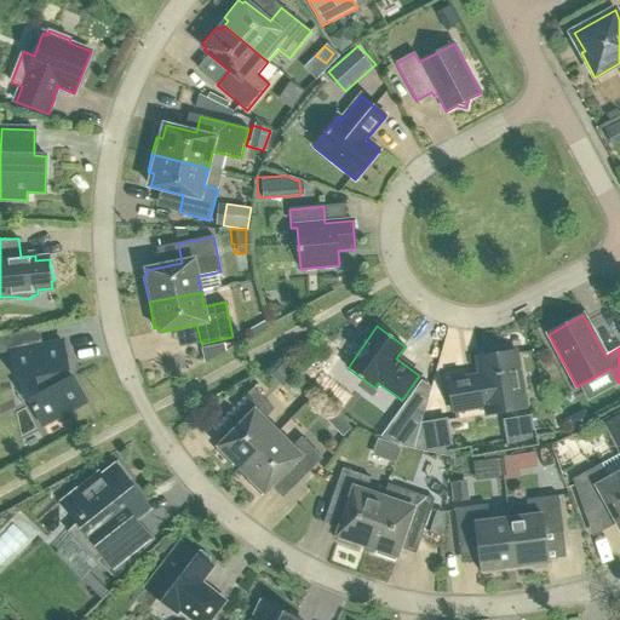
[(62,342),(11,351),(16,380),(36,375),(40,394),(29,400),(44,426),(86,403),(73,377),(68,379),(65,371),(68,369),(62,342)]
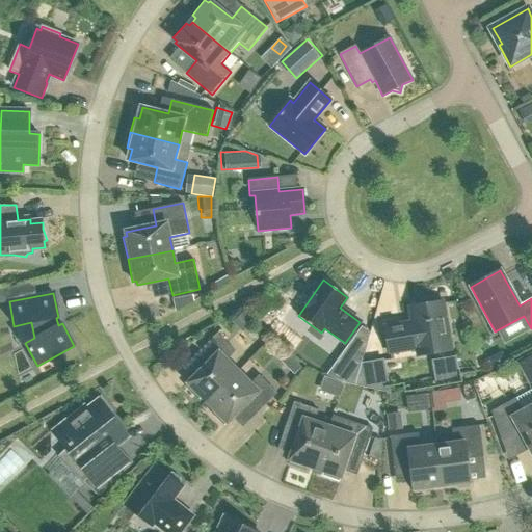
[(417,349),(418,356),(451,350),(443,301),(409,308),(411,322),(384,327),(390,353),(417,349)]
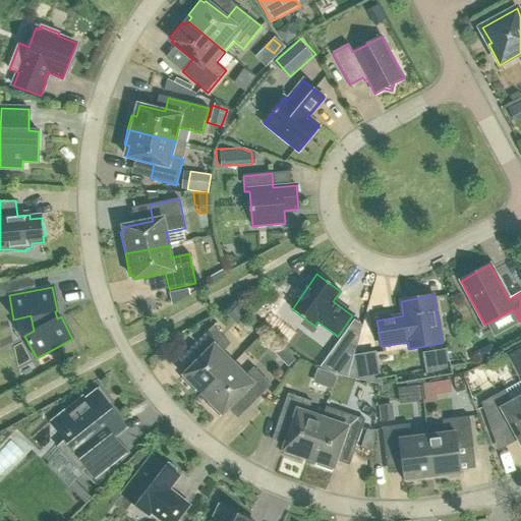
[(236,303),(225,315),(234,325),(245,313),(236,303)]
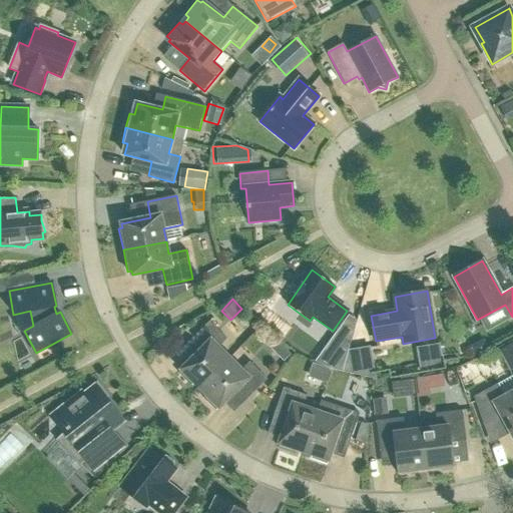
[(349,317),(337,334),(350,344),(356,322),(349,317)]
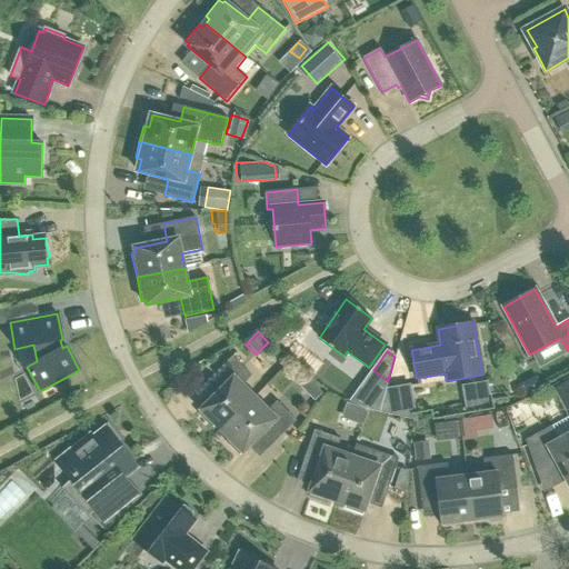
[(216,423),(222,430),(255,398),(242,386),(252,377),(232,357),(211,378),(222,389),(198,415),(211,428),(216,423)]
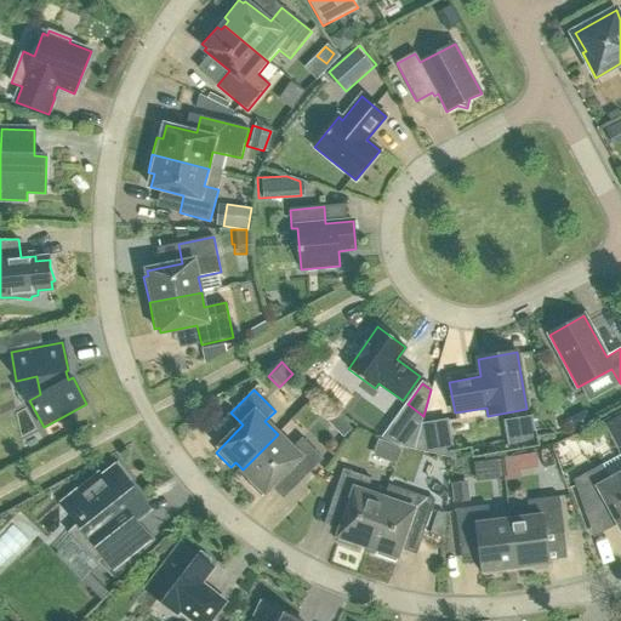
[(506,421),(511,450),(540,445),(535,416),(506,421)]
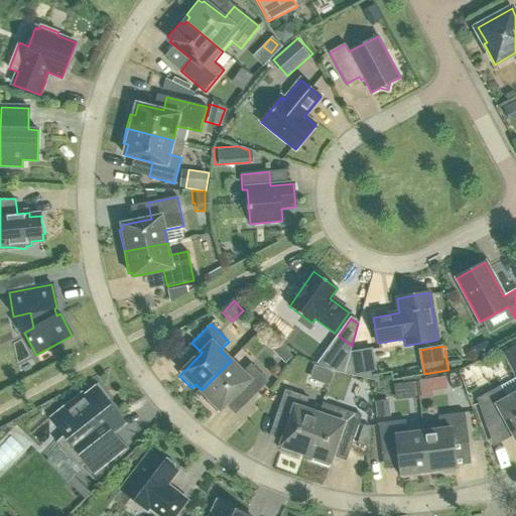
[(347,374),(376,380),(371,349),(353,352),(347,374)]
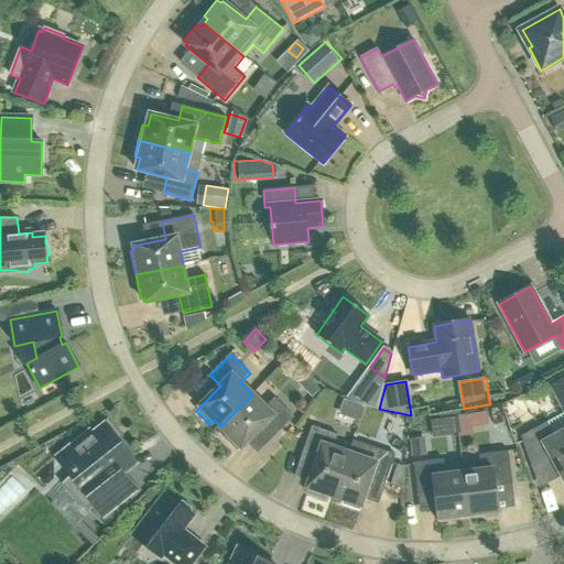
[(322,389),(315,382),(306,390),(314,398),(322,389)]
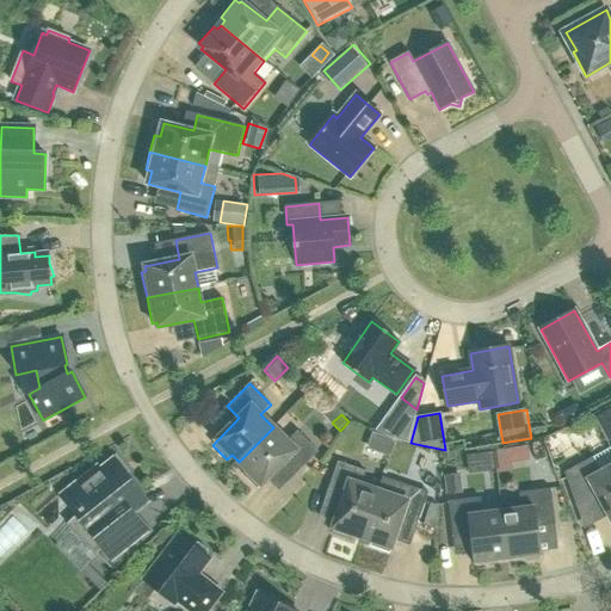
[(387,417),(376,431),(396,440),(408,443),(411,433),(387,417)]
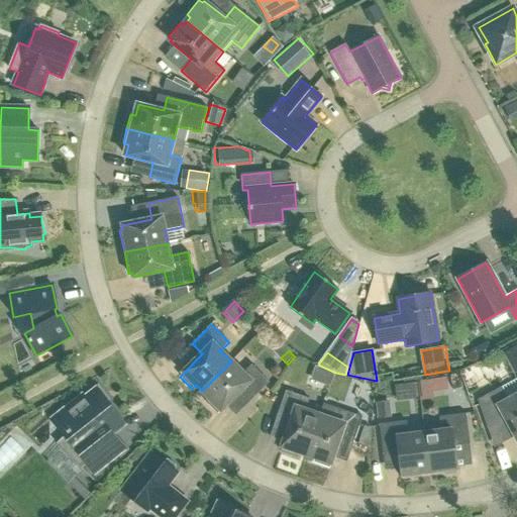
[(205,402),(217,414),(240,392),(250,402),(270,383),(252,365),(243,374),(231,362),(202,391),(209,398),(205,402)]
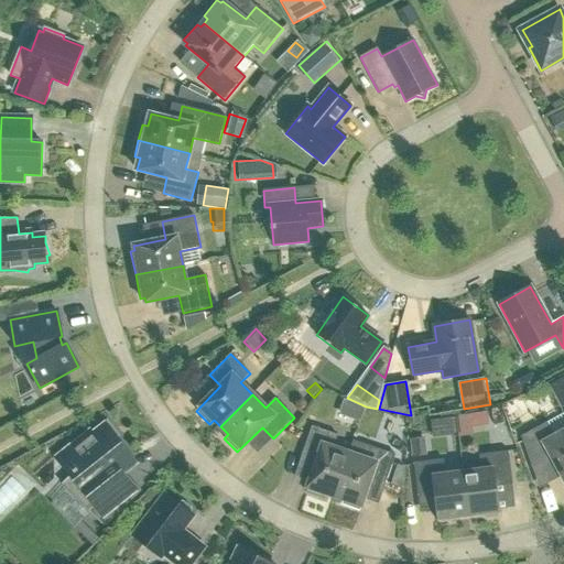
[(475,427),(473,414),(459,415),(463,436),(476,434),(475,427)]
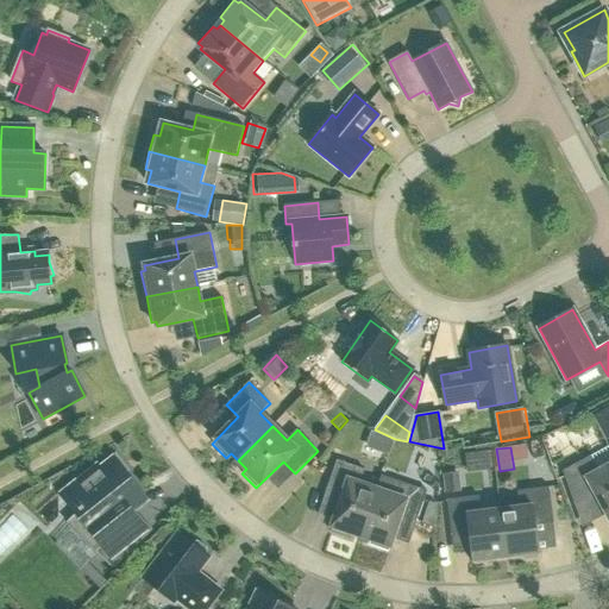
[(130,470),(115,453),(114,454),(117,457),(100,470),(99,466),(63,495),(77,513),(73,516),(71,528),(113,569),(152,529),(132,509),(146,498),(126,473),(130,470)]
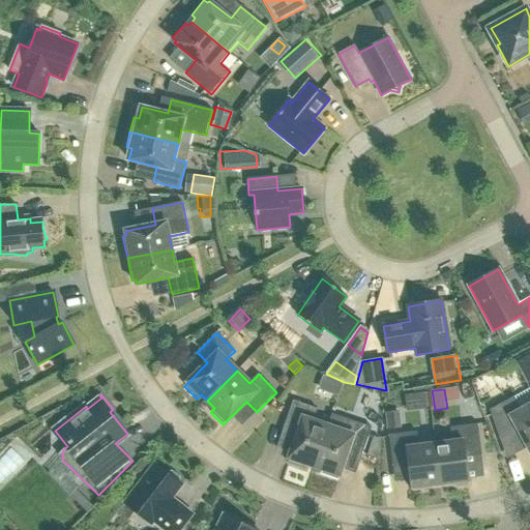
[(521,434),(529,450),(529,405),(522,410),(514,396),(490,410),(500,440),(514,433),(521,434)]
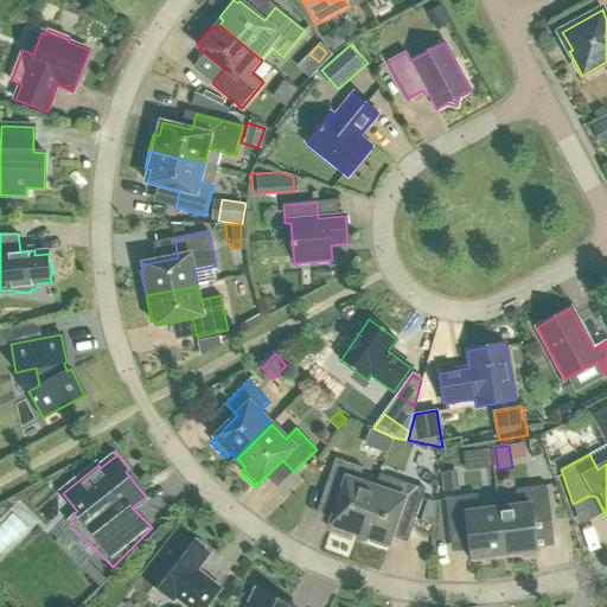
[(351,531),(360,535),(376,487),(359,481),(363,468),(336,459),(325,489),(342,494),(328,530),(349,537),(351,531)]
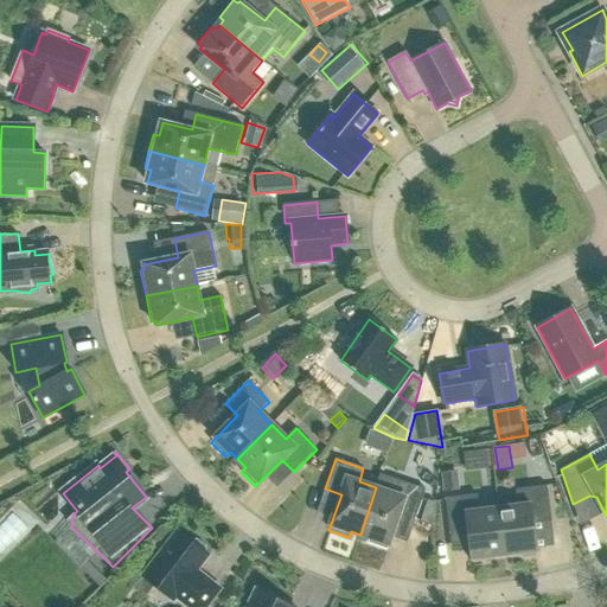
[(442,473),(445,492),(461,490),(459,471),(442,473)]
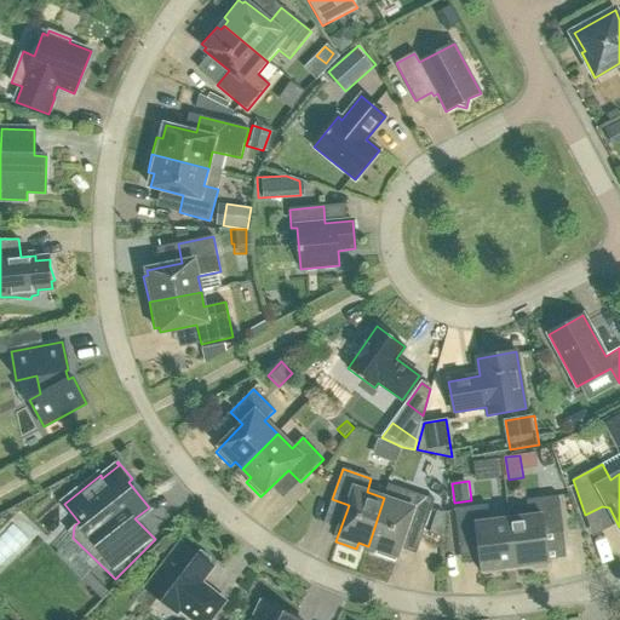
[(375,555),(395,562),(408,526),(424,530),(435,500),(406,491),(402,504),(384,498),(368,546),(377,550),(375,555)]
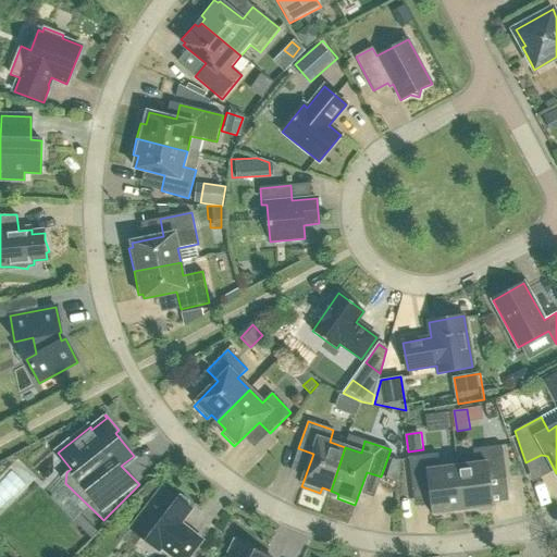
[(457,466),(462,510),(479,508),(480,511),(493,509),(489,481),(506,479),(502,446),(473,449),(474,463),(457,466)]
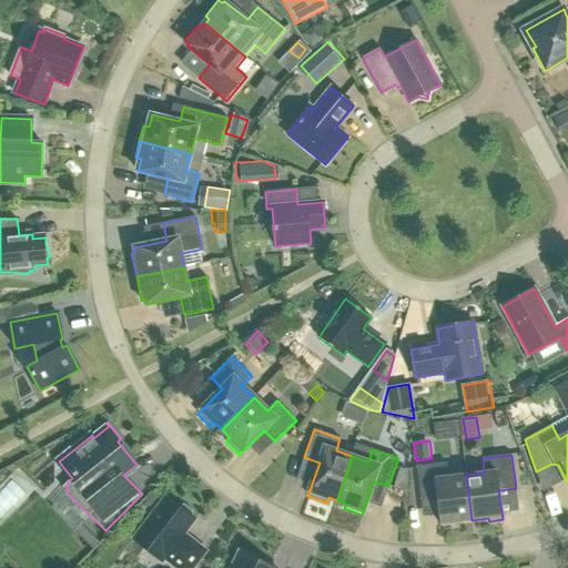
[(438,498),(443,527),(455,526),(455,523),(472,520),(466,475),(448,477),(446,463),(417,466),(421,500),(438,498)]
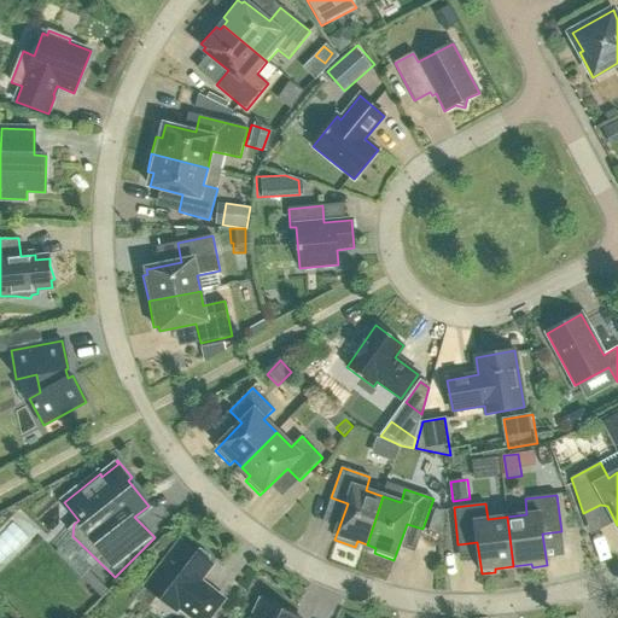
[(27,523),(0,547),(0,565),(3,569),(38,535),(27,523)]
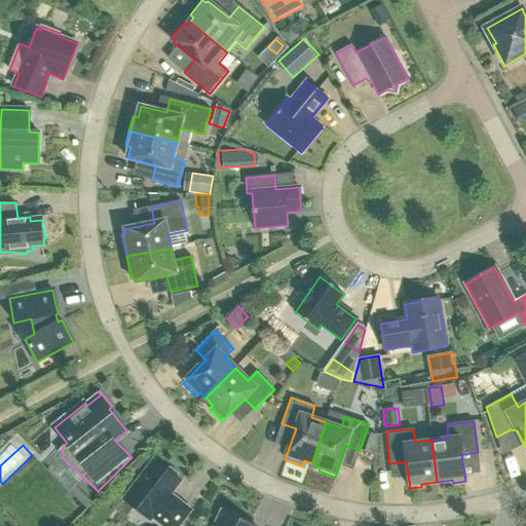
[(154,460),(123,499),(150,520),(152,517),(163,525),(178,525),(190,511),(177,499),(176,501),(168,496),(180,482),(178,480),(179,474),(171,467),(165,470),(154,460)]
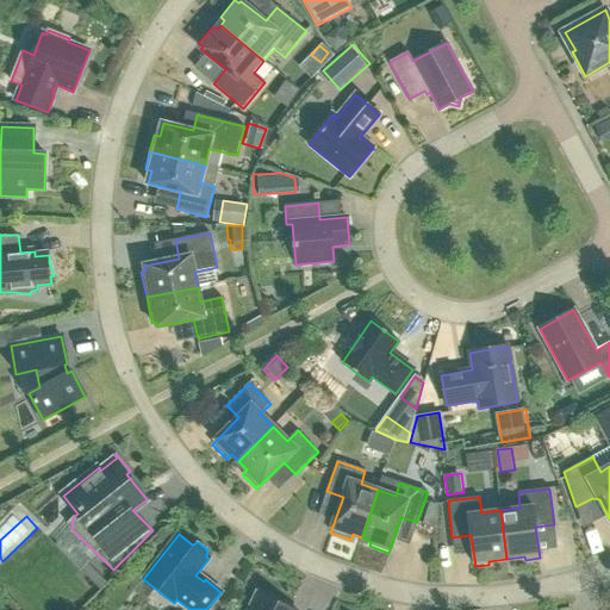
[(294,609),(259,592),(249,609),(294,609)]
